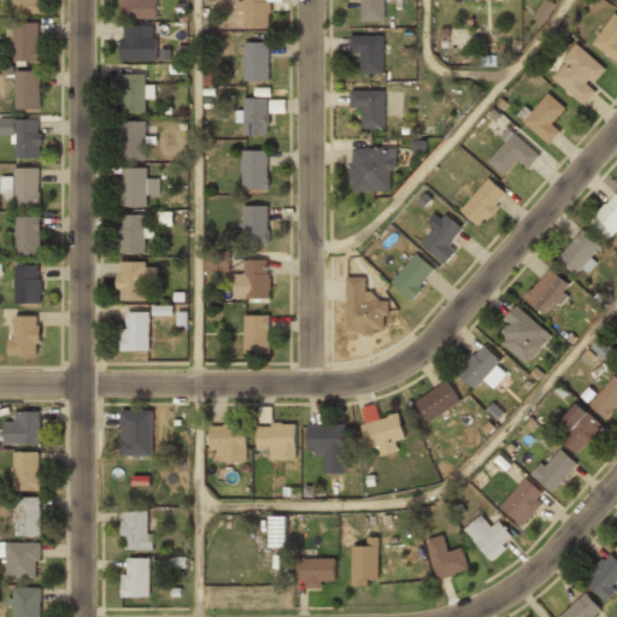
[(39,12),(39,0),(12,0),(12,12),(39,12)]
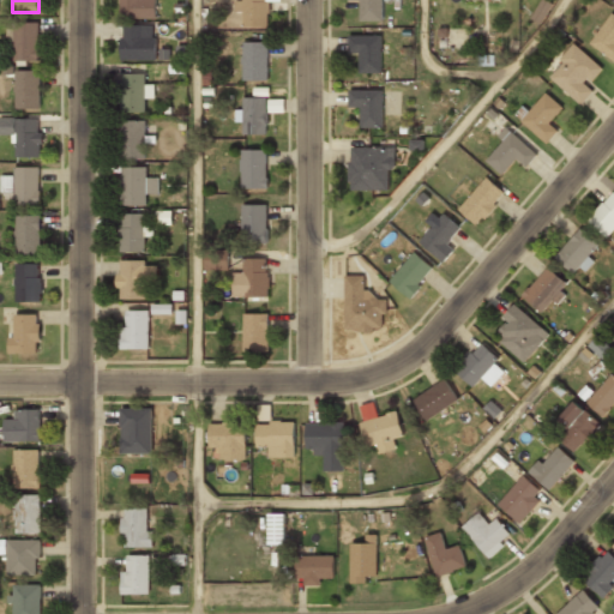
[(120,0),(120,18),(155,18),(155,0),(120,0)]
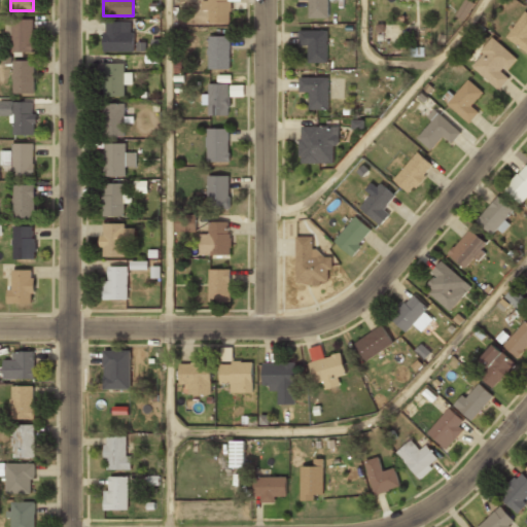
[(230,0),(205,0),(205,25),(230,25),(230,0)]
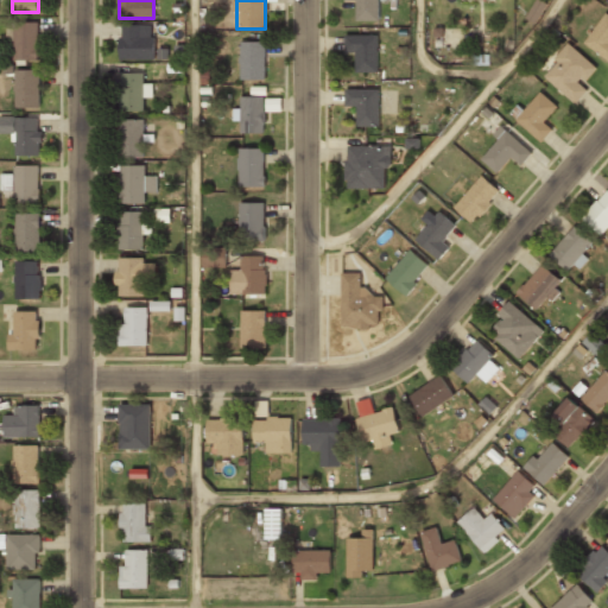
[(379,20),(379,0),(343,0),(343,1),(355,1),(355,20),(379,20)]
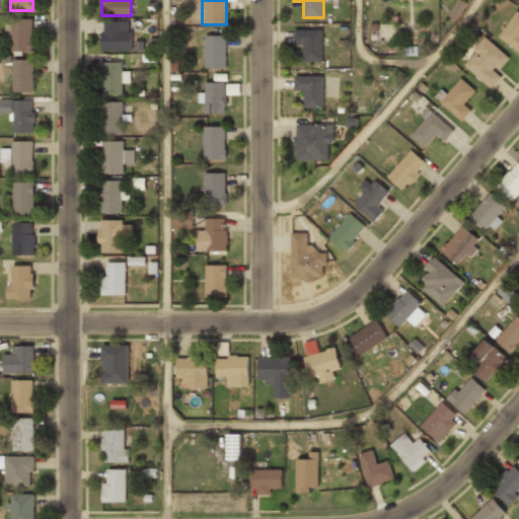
[(518,12),(517,11),(498,35),(518,52),(518,12)]
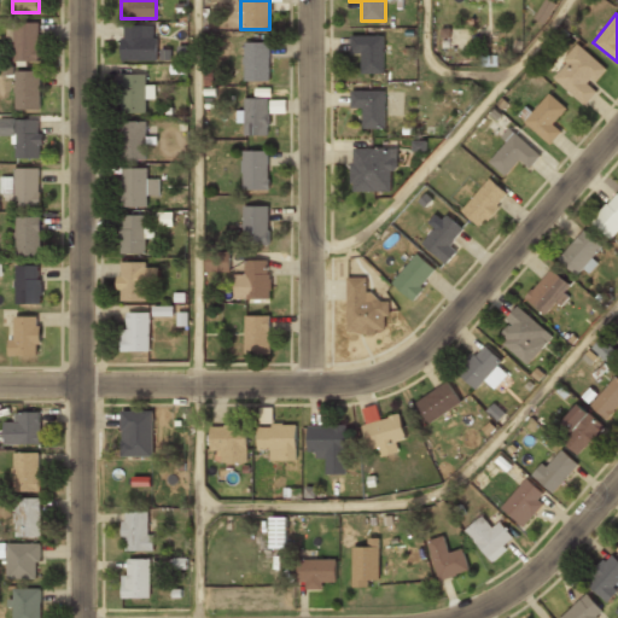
[(39,62),(39,23),(13,23),(13,62),(39,62)]
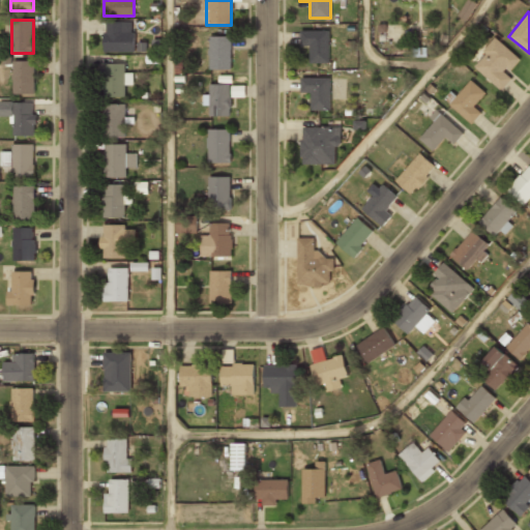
[(104,52),(134,52),(134,32),(122,32),(122,22),(104,22),(104,52)]
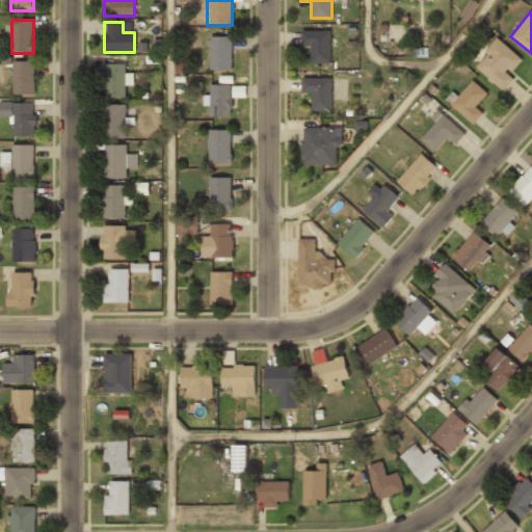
[(311,63),(330,63),(330,30),(301,30),(301,48),(311,48),(311,63)]
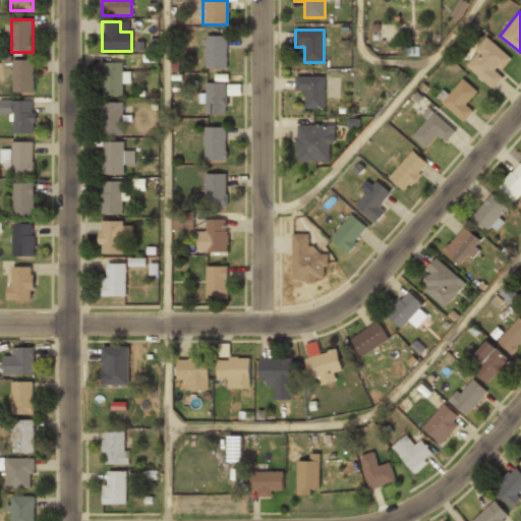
[(227,36),(205,36),(205,68),(227,68),(227,36)]
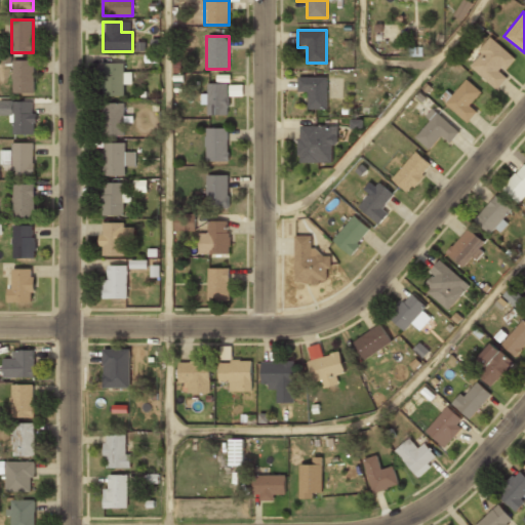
[(507,75),(505,74),(514,52),(484,38),(468,72),(500,87),(507,75)]
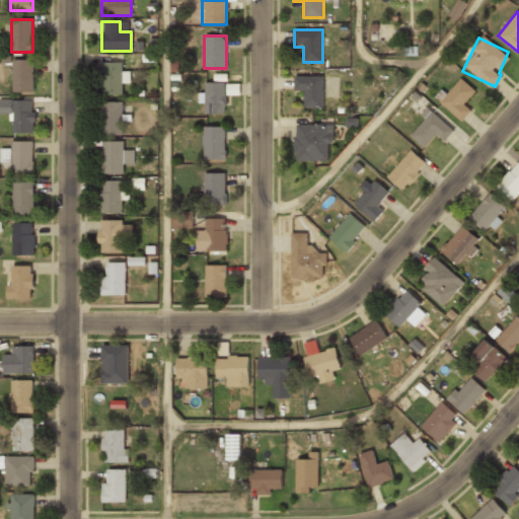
[(33,60),(13,60),(13,92),(33,92),(33,60)]
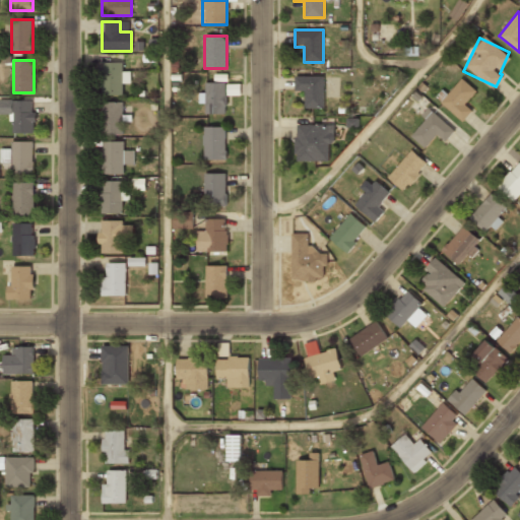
[(104,63),(104,95),(123,95),(123,63),(104,63)]
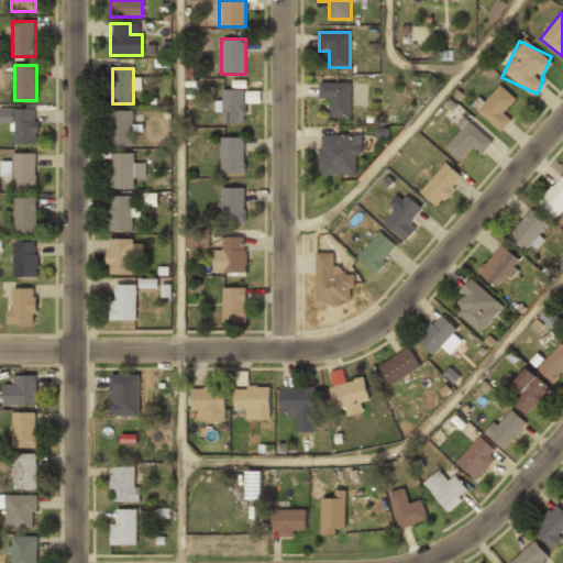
[(330,118),(351,118),(351,83),(319,83),(319,100),(330,100),(330,118)]
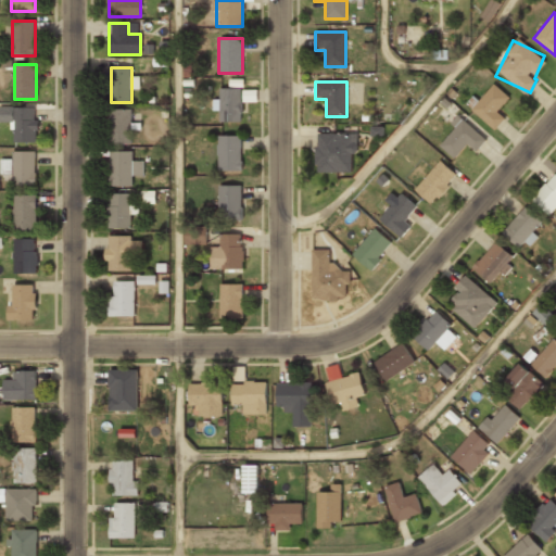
[(505,116),(497,111),(508,97),(492,84),(471,110),(495,129),(505,116)]
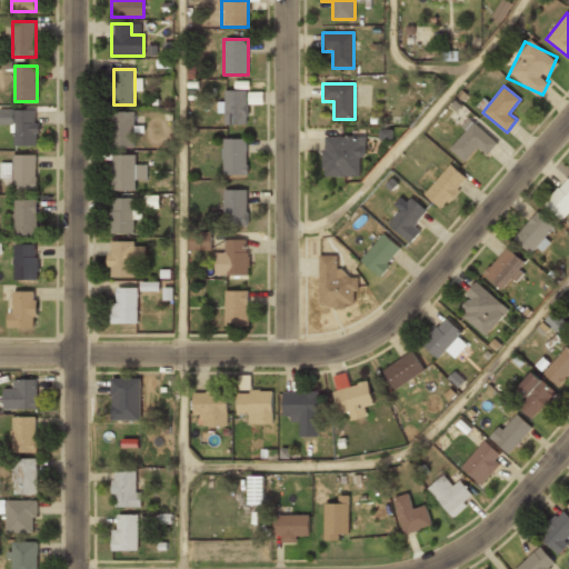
[(247,91),(223,91),(223,125),(247,125),(247,91)]
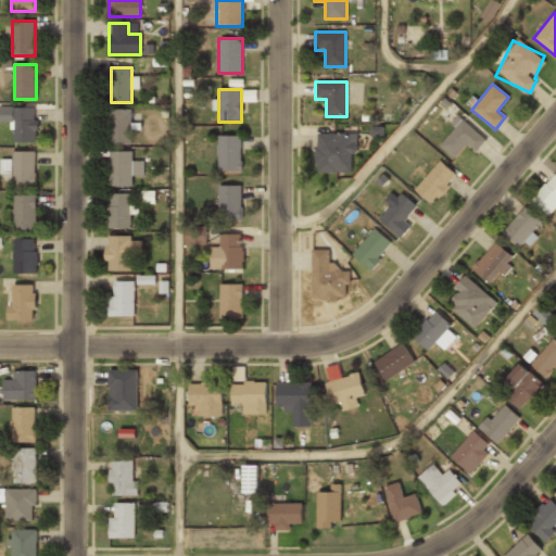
[(13,142),(36,142),(36,108),(13,108),(13,142)]
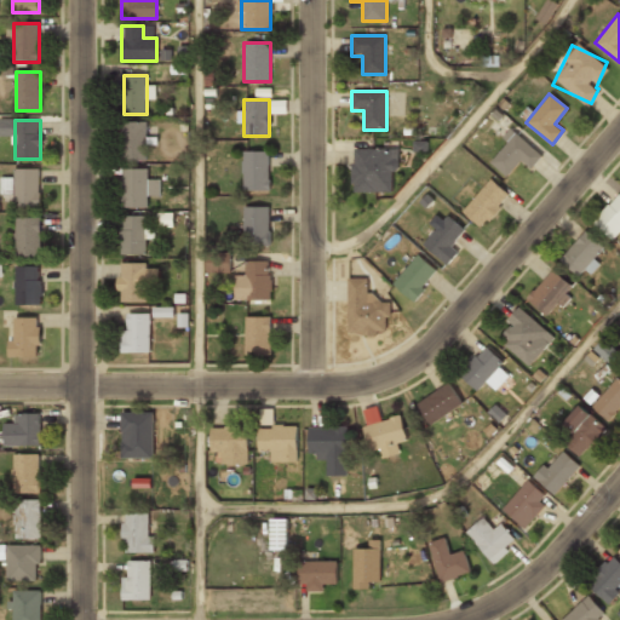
[(147,122),(122,122),(122,161),(147,161),(147,122)]
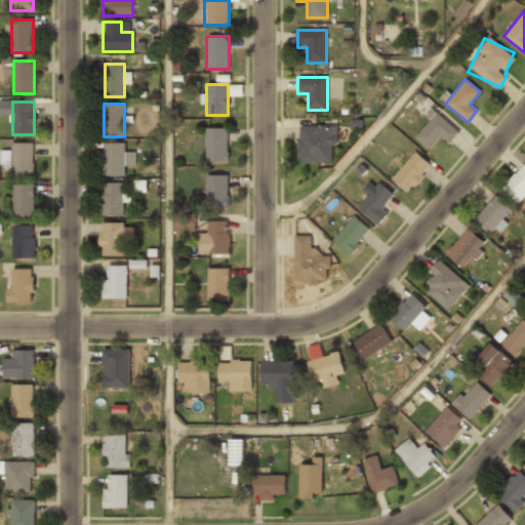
[(458,130),(434,110),(412,134),(429,149),(442,133),(450,140),(458,130)]
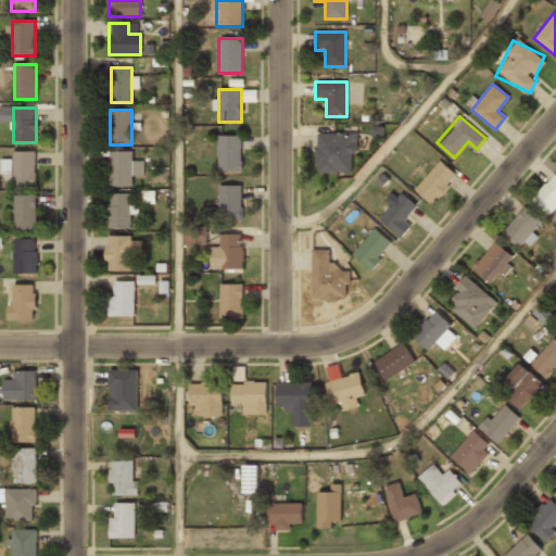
[(355,134),(317,134),(316,172),(354,173),(355,134)]
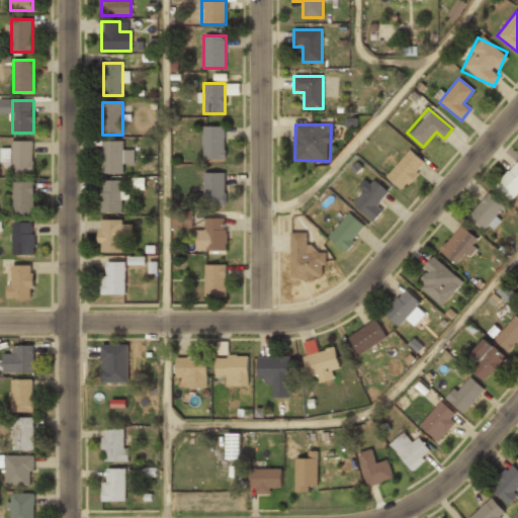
[(203,126),(203,159),(225,159),(225,126),(203,126)]
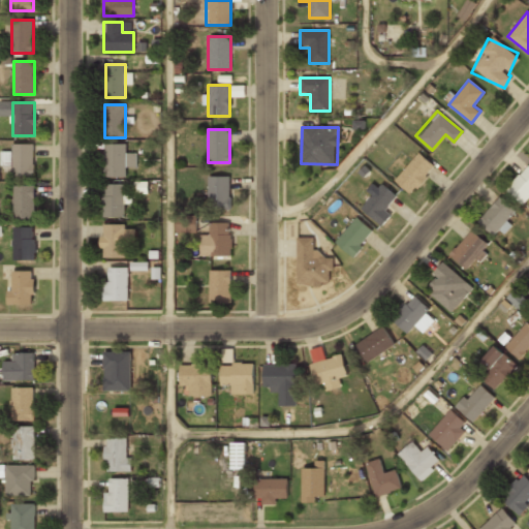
[(34,145),(12,145),(12,178),(34,178),(34,145)]
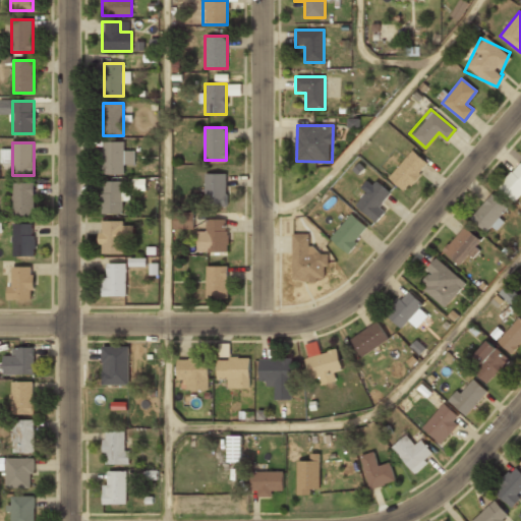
[(124,142),(104,142),(104,174),(125,174),(125,164),(134,164),(134,152),(124,152),(124,142)]
